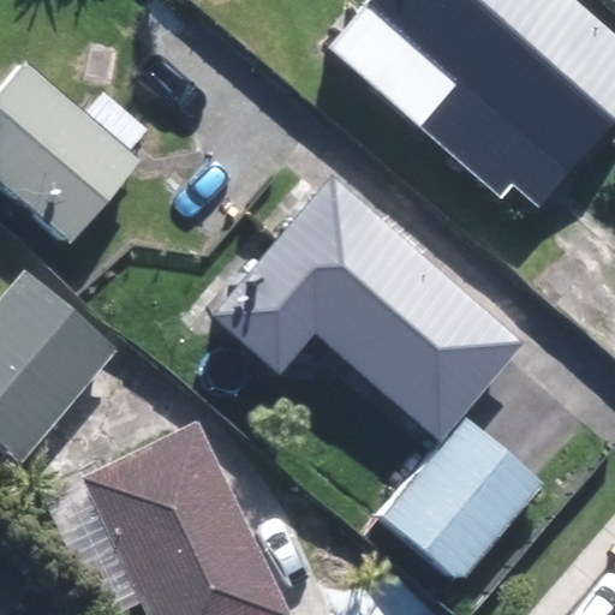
[(614,41),(566,0),(369,0),(328,49),(427,133),(463,91),(562,177),(614,113),(614,41)]
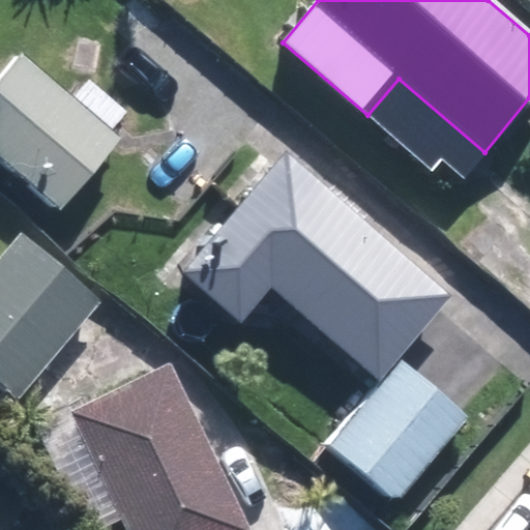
[(0,85),(0,157),(61,212),(122,141),(111,131),(128,112),(90,78),(72,99),(25,57),(0,85)]
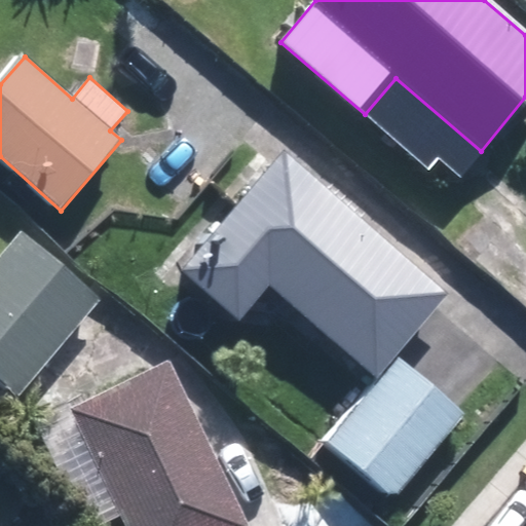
[(327,442),(395,497),(464,414),(395,357),(448,294),(280,152),(179,273),(237,324),(267,289),(378,382),(327,442)]
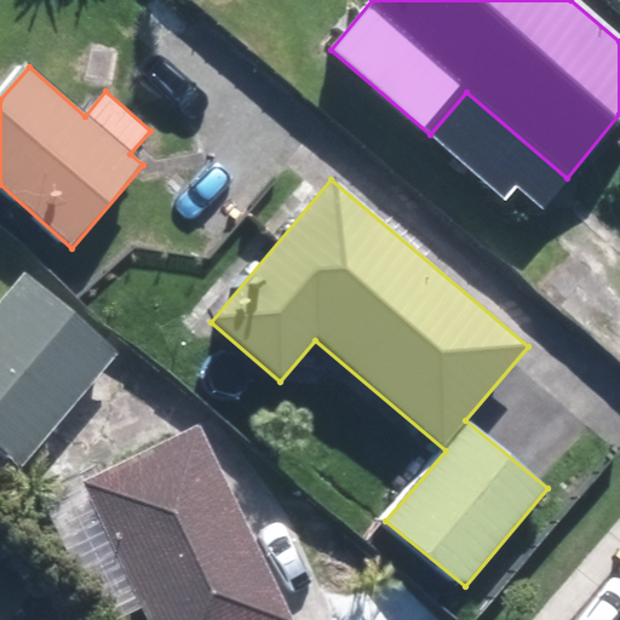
[(0,303),(0,452),(21,470),(113,360),(18,281),(0,303)]
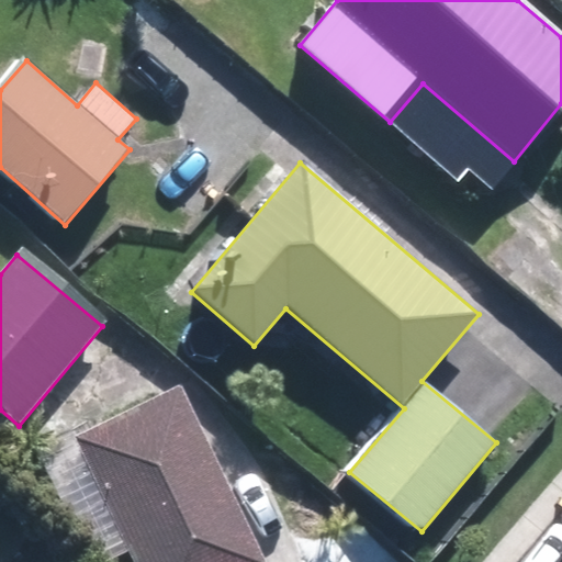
[(77,442),(134,561),(267,561),(184,391),(77,442)]
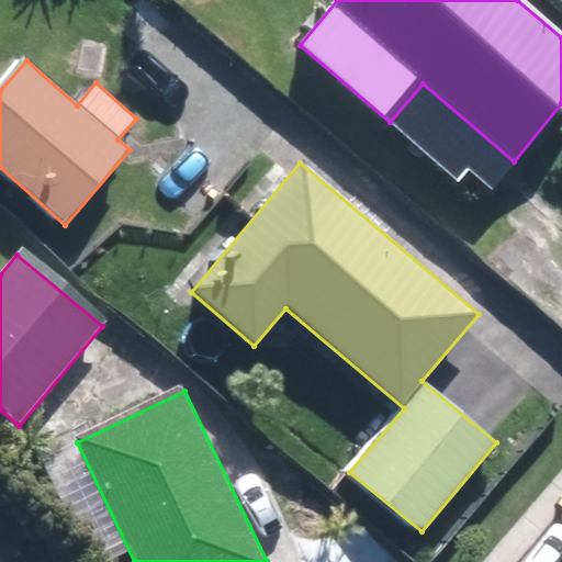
[(0,527),(0,555),(14,539),(0,527)]
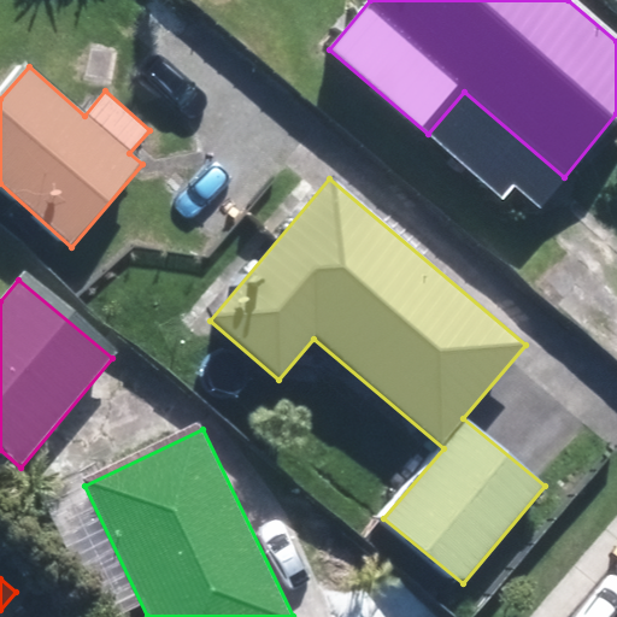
All buildings are outlined.
